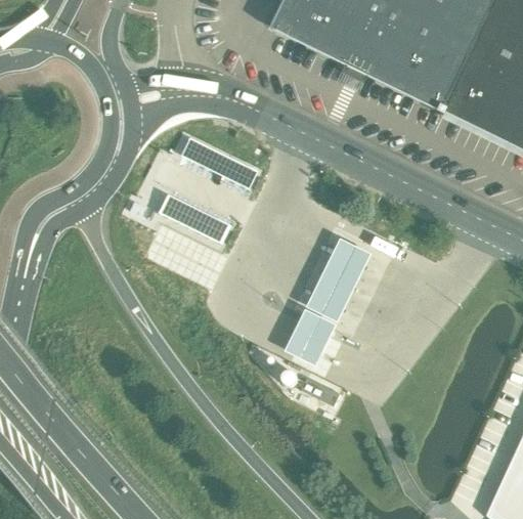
[(340,59),(374,76),(440,109),(522,148),(522,0),(285,0),(272,26),(340,59)]
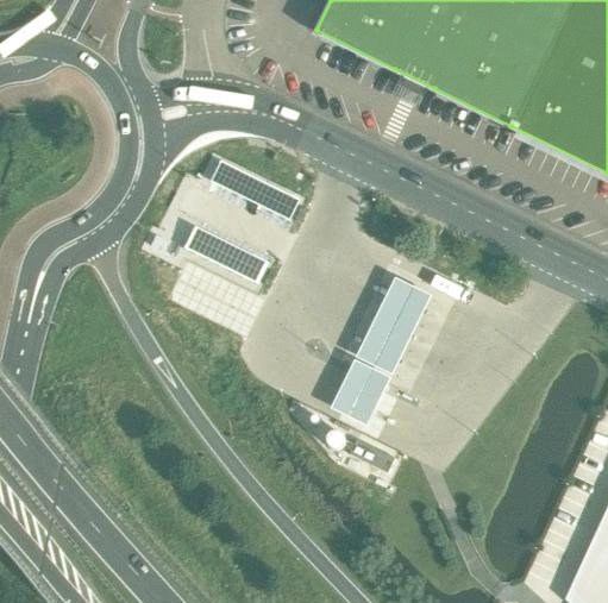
[(154,231),(149,242),(162,247),(167,237),(154,231)]
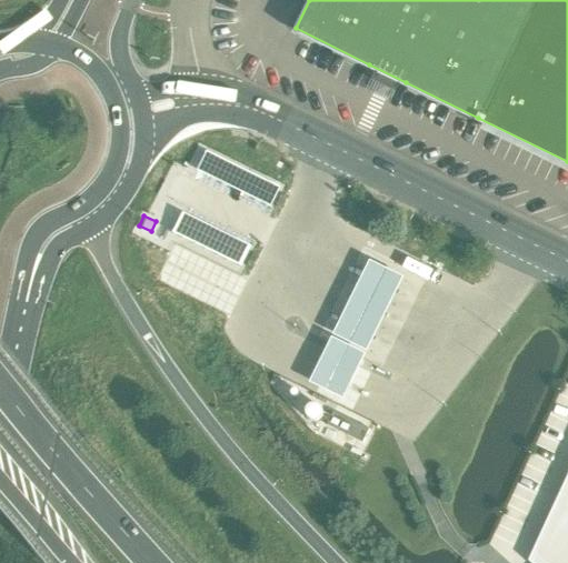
[(401,275),(366,259),(308,381),(342,396),(401,275)]
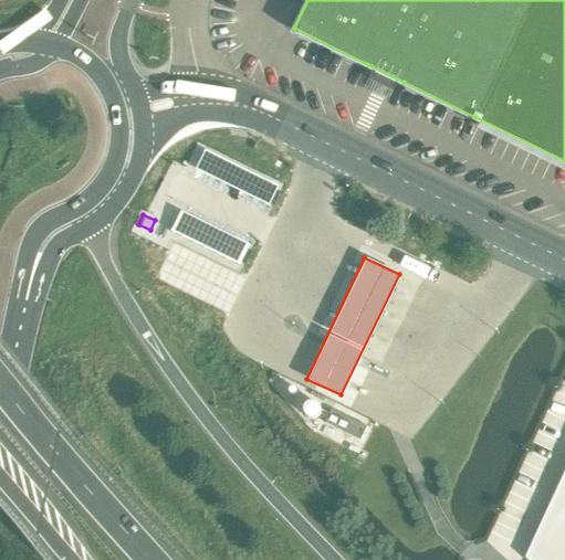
[(330,407),(323,421),(358,439),(365,424),(330,407)]
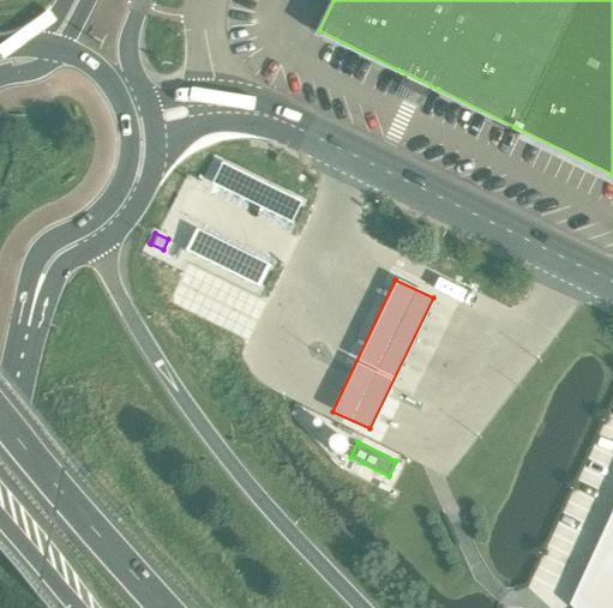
[(612,607),(612,518),(576,600),(584,607),(612,607)]
